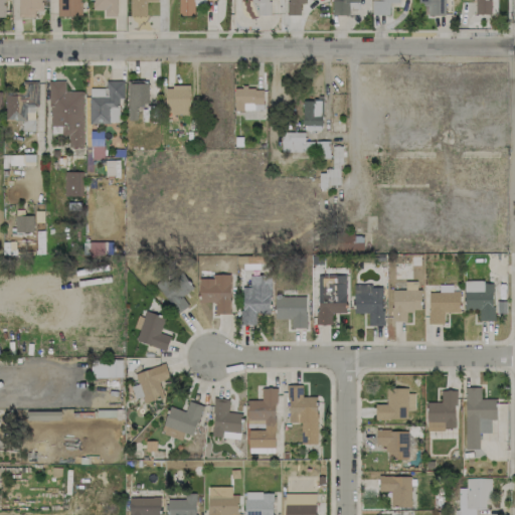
[(18,0),(19,16),(34,16),(34,10),(43,9),(42,0),(18,0)]
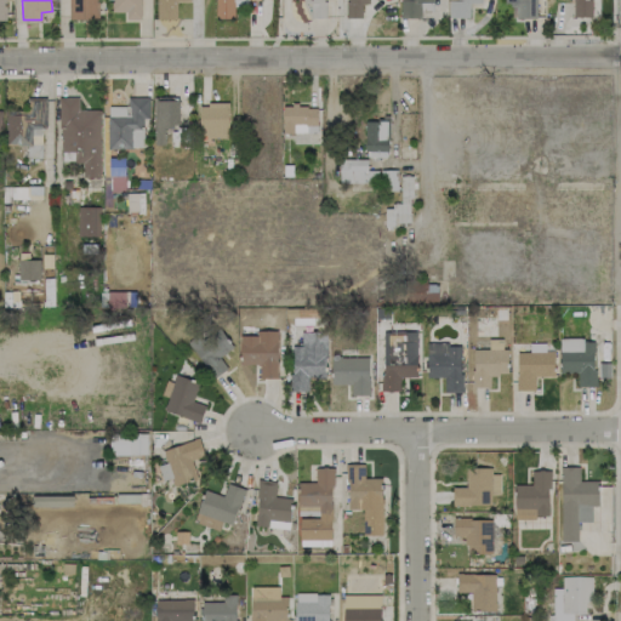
[(98,0),(69,0),(69,20),(98,20),(98,0)]
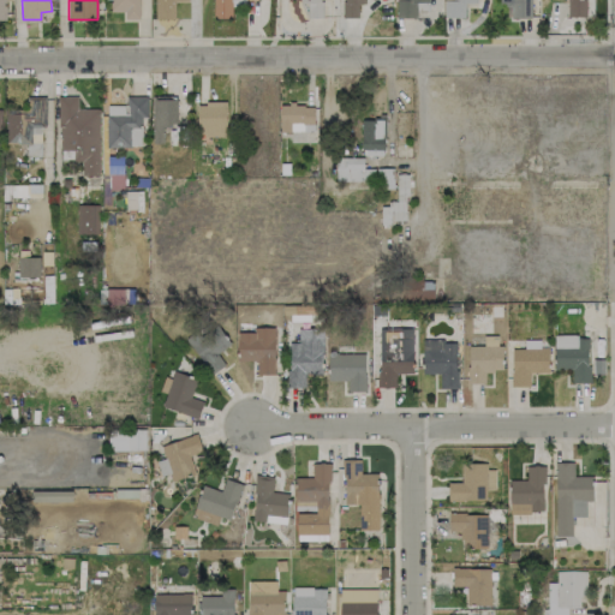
[(111,0),(111,11),(124,11),(124,19),(139,19),(139,0),(111,0)]
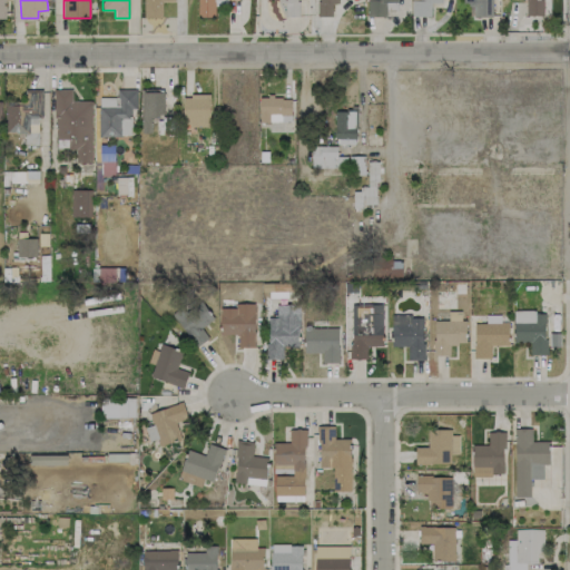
[(161,18),(161,1),(175,1),(174,0),(144,0),(145,18),(161,18)]
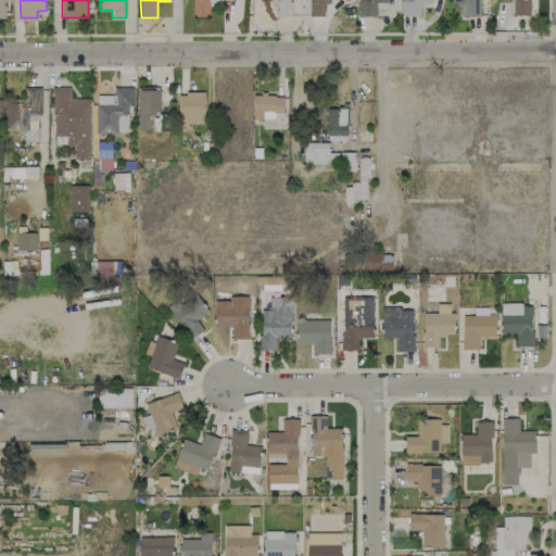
[(192,0),(192,16),(210,16),(210,5),(220,5),(219,0),(192,0)]
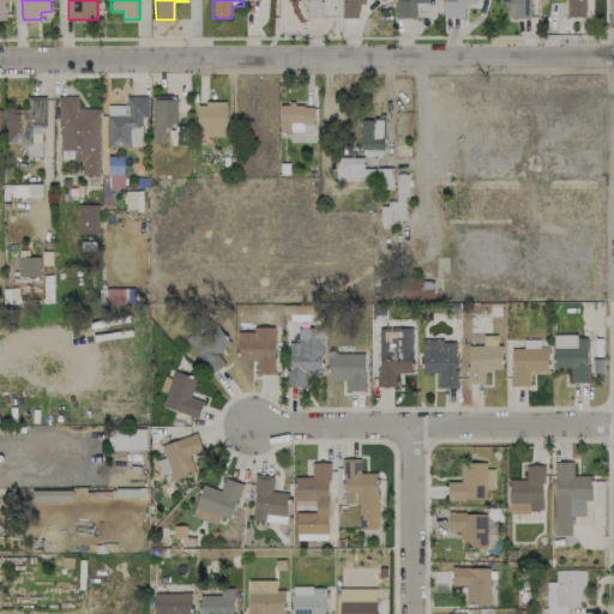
[(299,0),(300,4),(306,4),(307,18),(321,18),(320,0),(299,0)]
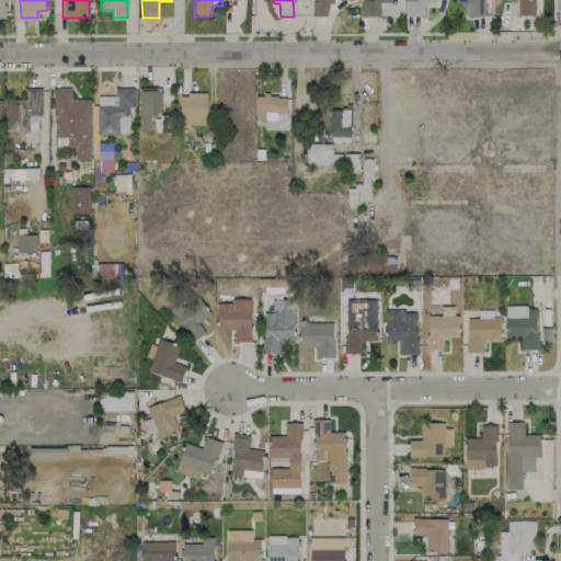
[(312,0),(313,15),(327,15),(327,3),(332,3),(332,0),(312,0)]
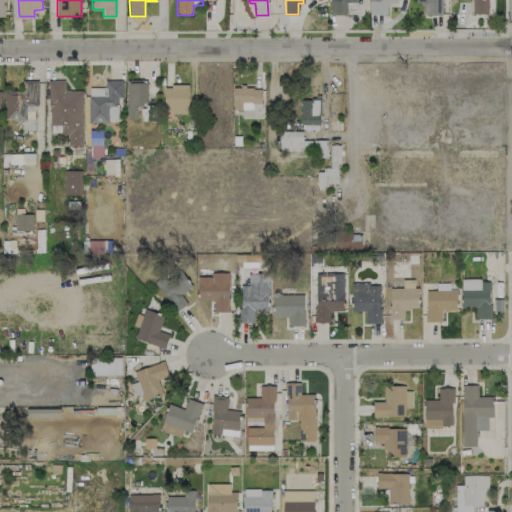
[(357,0),(329,0),(330,14),(347,14),(347,10),(357,9),(357,0)]
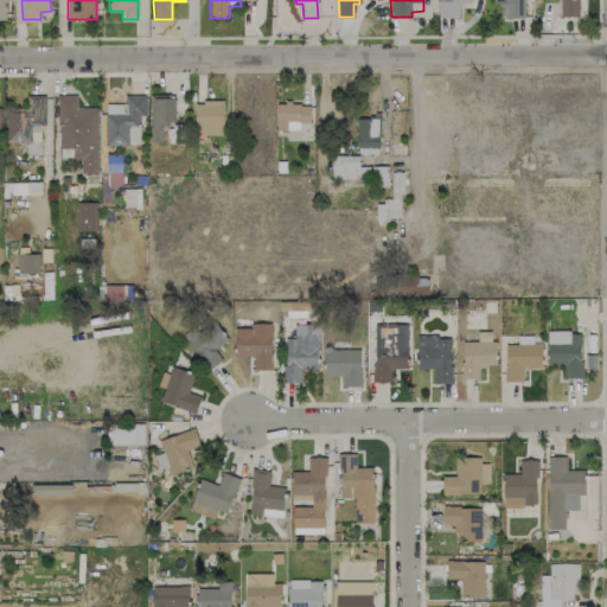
[(470,0),(446,0),(439,0),(438,17),(459,18),(459,2),(471,2),(470,0)]
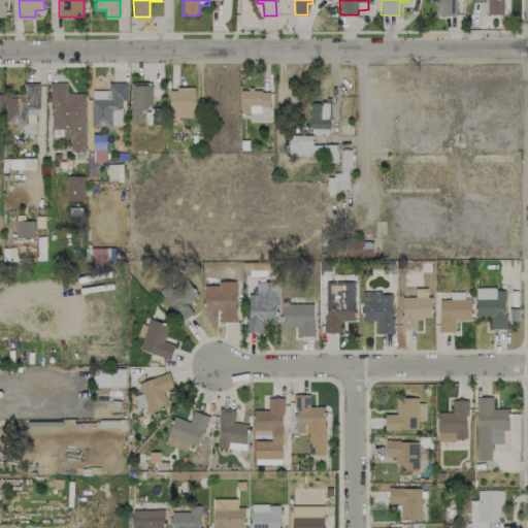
[(438,15),(456,15),(455,0),(428,0),(429,4),(438,4),(438,15)]
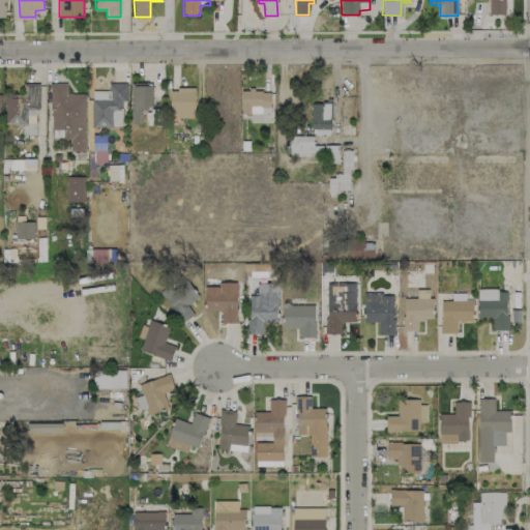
[(504,0),(489,0),(489,15),(505,15),(504,0)]
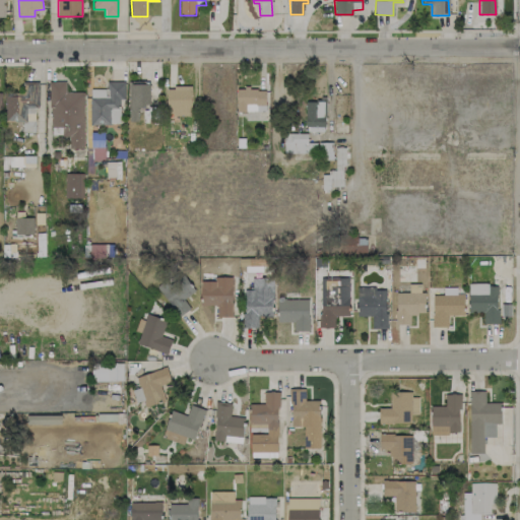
[(38,81),(22,81),(23,92),(4,92),(4,122),(35,121),(35,108),(39,108),(38,81)]
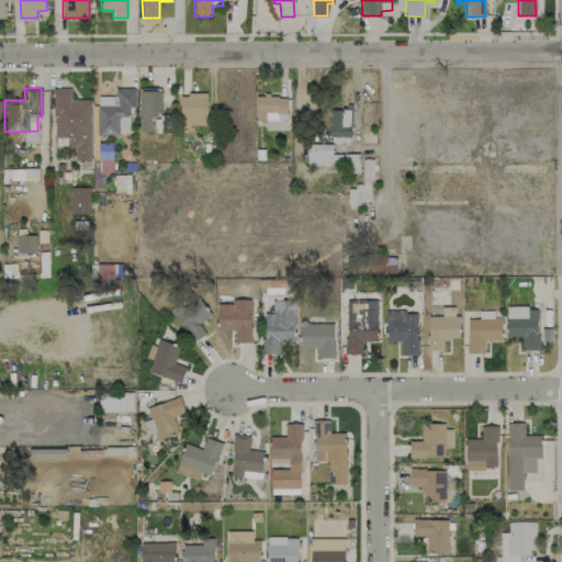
[(54,136),(68,136),(68,147),(72,147),(72,160),(90,160),(90,100),(71,100),(71,88),(54,88),(54,136)]
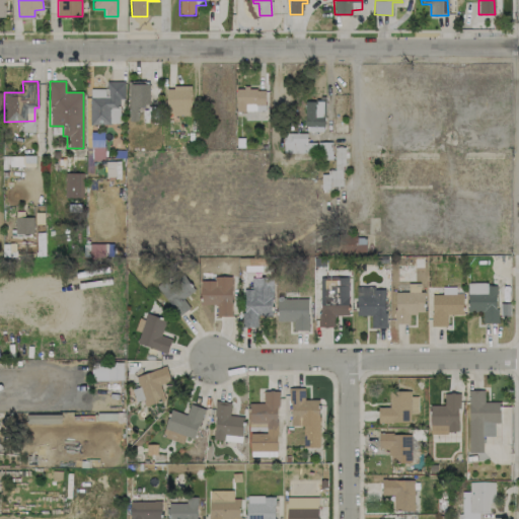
[(120,124),(120,98),(124,98),(124,81),(107,81),(107,89),(90,88),(90,124),(120,124)]
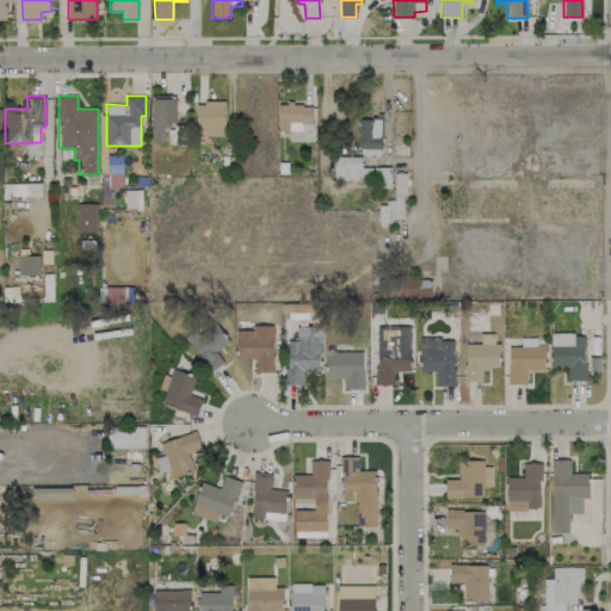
[(176,97),(152,97),(152,143),(162,143),(162,125),(176,125),(176,97)]
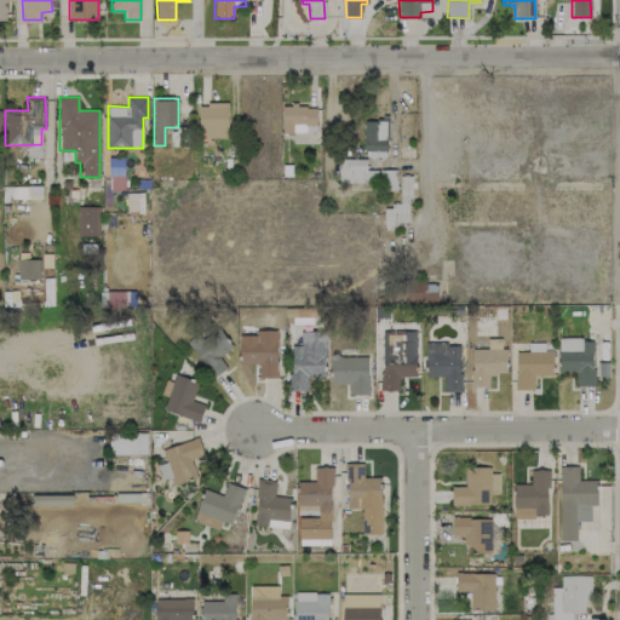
[(228,103),(199,103),(199,137),(228,137),(228,103)]
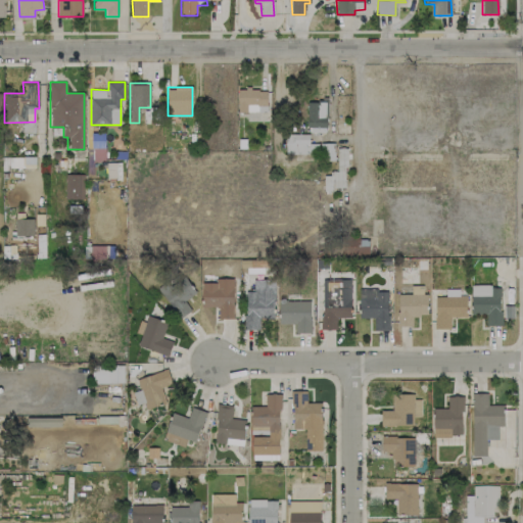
[(237,90),(238,112),(268,111),(267,89),(237,90)]
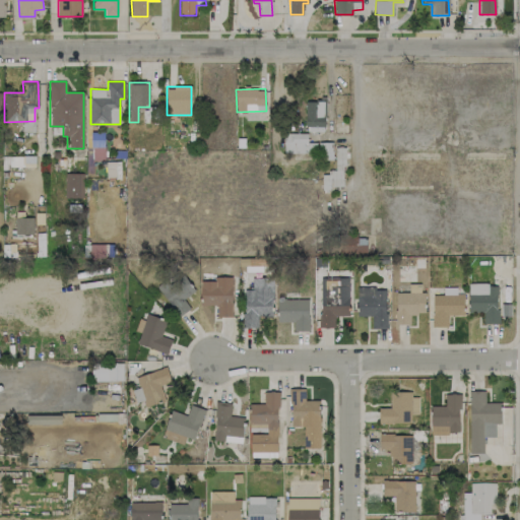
[(306,131),(325,131),(324,101),(305,102),(306,131)]
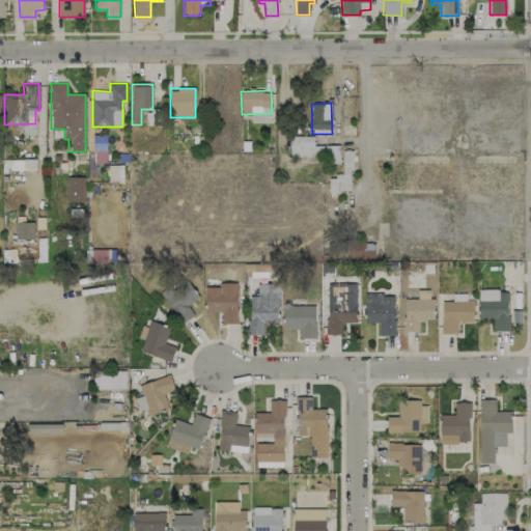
[(314,137),(290,136),(289,156),(324,157),(324,145),(313,145),(314,137)]
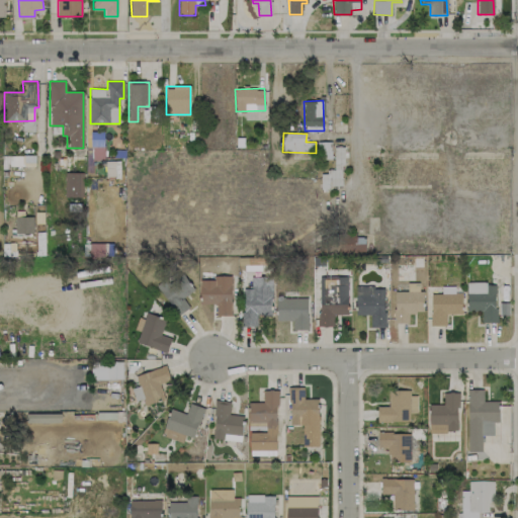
[(331,142),(319,142),(318,159),(331,159),(331,142)]
